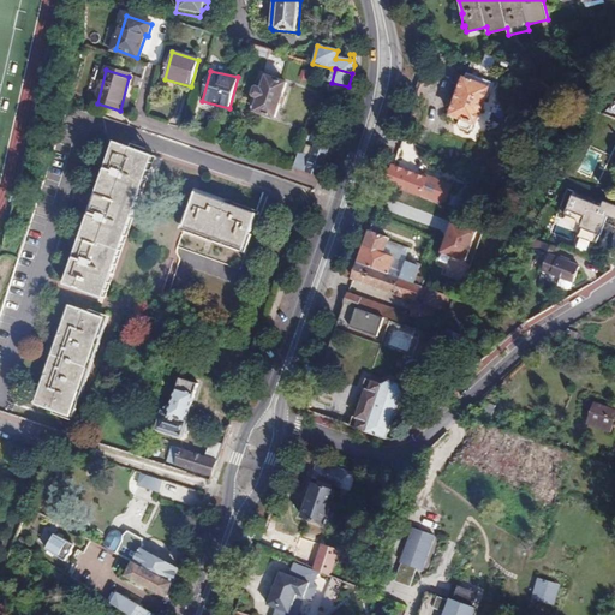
[(488,82),(466,73),(464,78),(458,81),(448,106),(452,111),(449,114),(458,118),(455,121),(459,126),(465,127),(471,127),(472,123),(476,124),(489,88),(485,87),(488,82)]
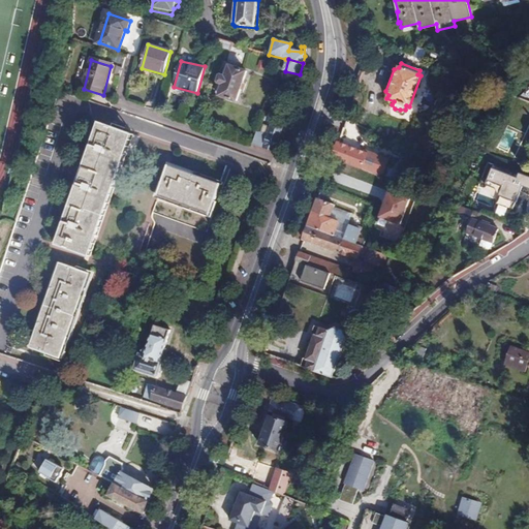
[(236,100),(246,70),(230,65),(229,66),(225,64),(222,74),(220,74),(219,81),(220,81),(217,92),(221,94),(221,95),(236,100)]
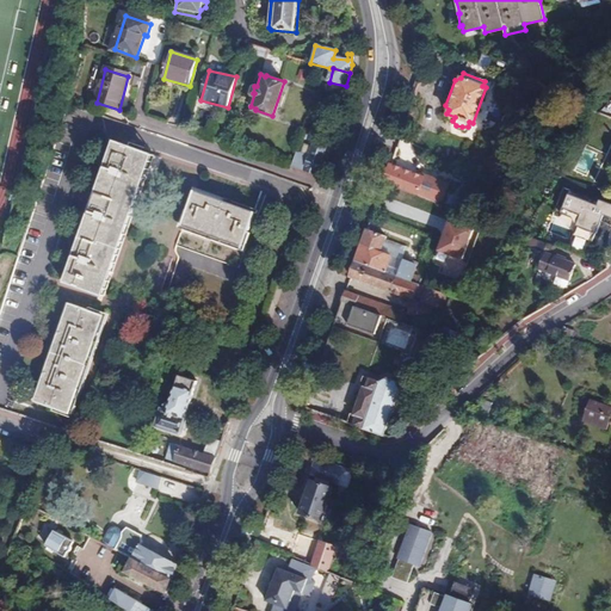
[(153,153),(115,140),(68,282),(105,294),(153,153)]
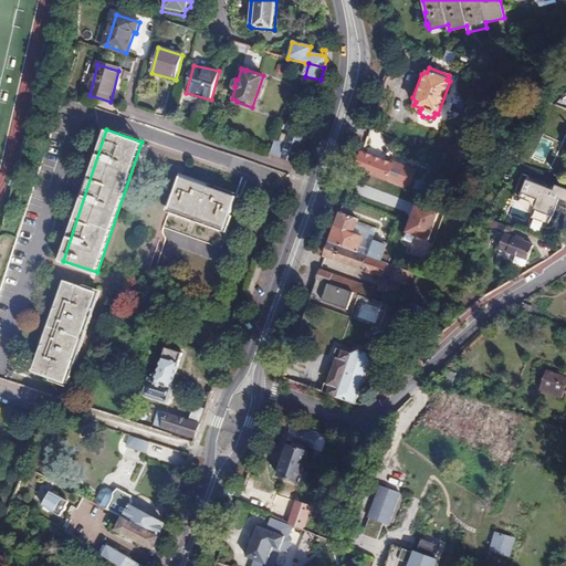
[(272,155),(293,163),(302,137),(290,133),(286,145),(272,140),(268,154),(272,155)]
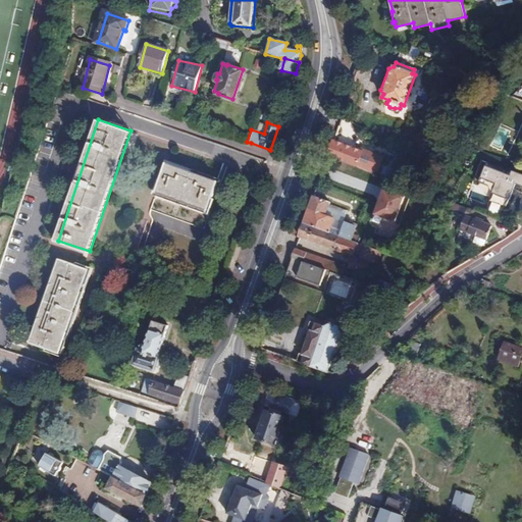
[(333,141),(327,157),(355,167),(374,173),(381,156),(362,149),(361,151),(333,141)]
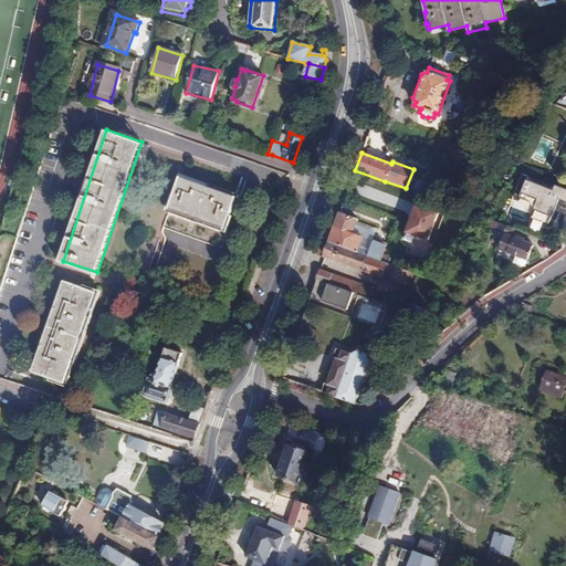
[(234,195),(181,176),(165,224),(221,243),(227,227),(223,226),(234,195)]
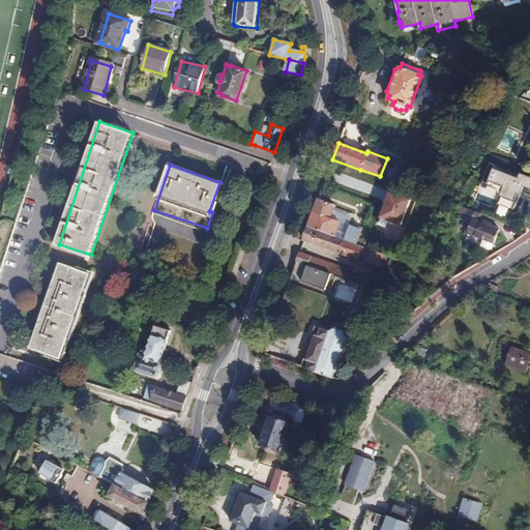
[(529,176),(521,174),(520,177),(494,169),(490,183),(504,188),(500,202),(527,210),(529,202),(529,176)]
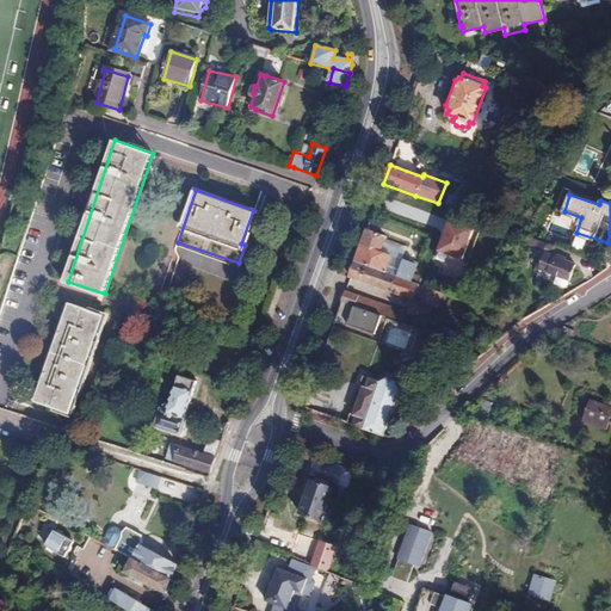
[(450,218),(430,266),(458,278),(479,230),(450,218)]
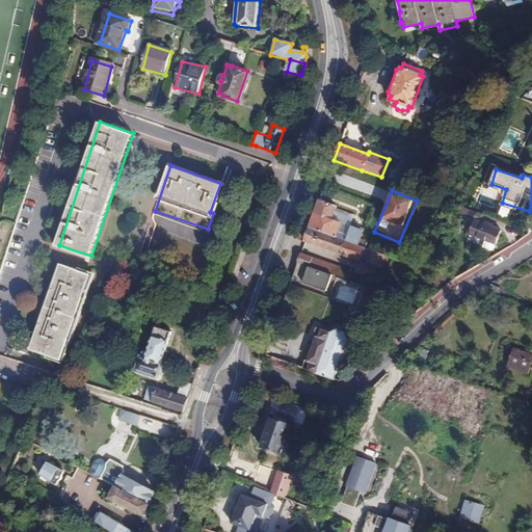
[(495,208),(498,200),(481,194),(478,203),(495,208)]
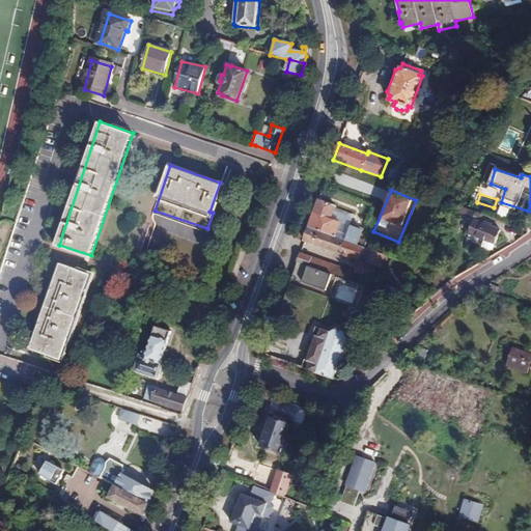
[(319,199),(309,227),(335,236),(339,223),(331,220),(336,205),(319,199)]
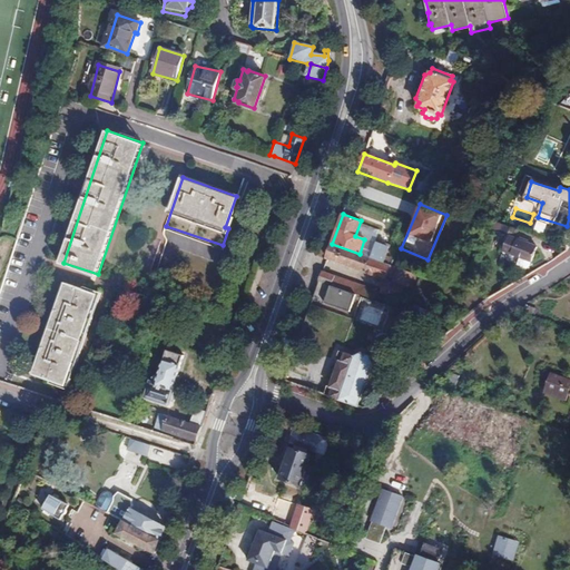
[(518,239),(521,231),(507,225),(503,234),(511,237),(507,251),(524,257),(522,265),(529,268),(533,265),(540,248),(518,239)]
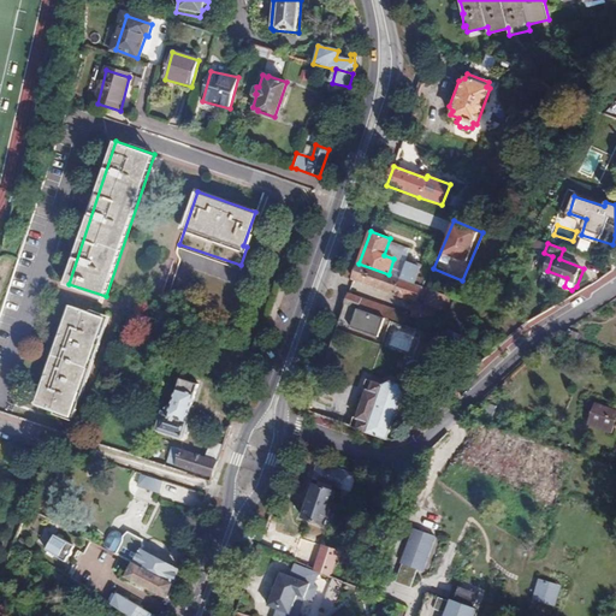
[(407,261),(401,278),(413,282),(419,265),(407,261)]
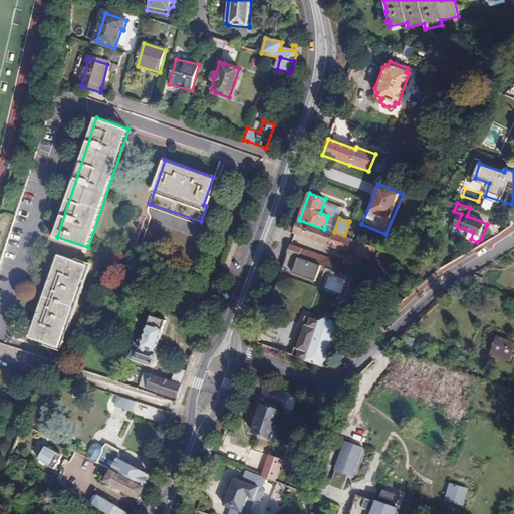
[(370,258),(374,246),(347,237),(344,235),(334,232),(324,229),(299,220),(297,225),(295,233),(339,249),(339,248),(348,251),(349,249),(352,250),(354,243),(357,244),(355,253),(370,258)]
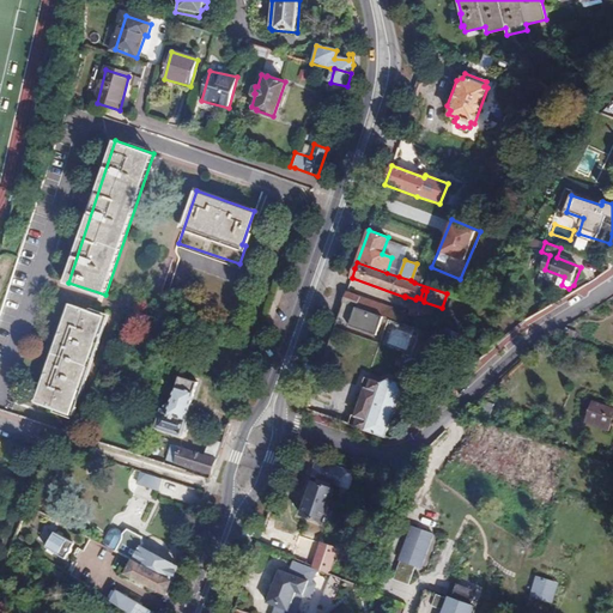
[(389,320),(399,323),(402,311),(359,296),(358,297),(346,293),(343,303),(383,317),(389,320)]
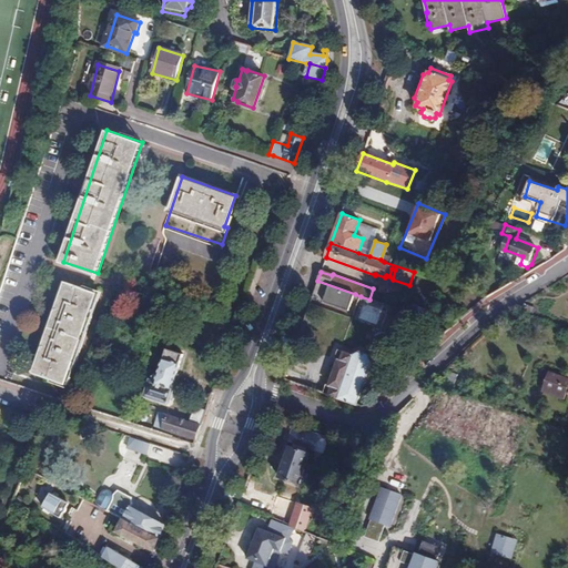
[(317,281),(312,297),(350,311),(355,294),(317,281)]
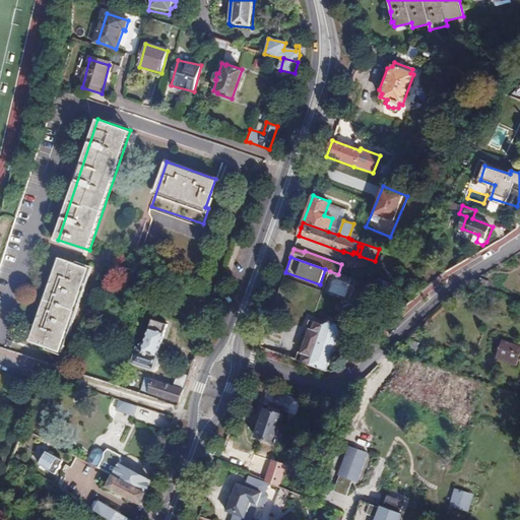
[(365,262),(351,257),(348,266),(362,271),(365,262)]
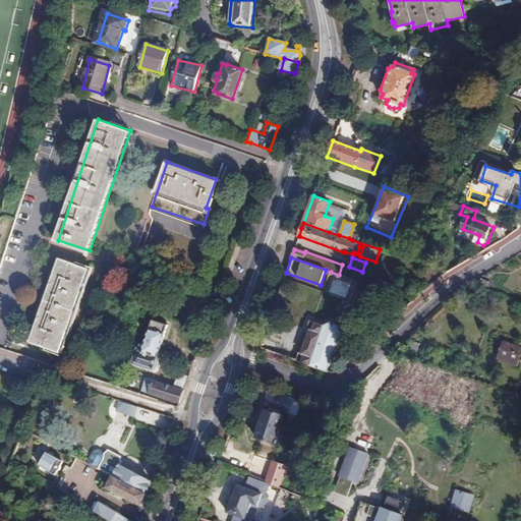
[(84,271),(55,261),(27,343),(57,352),(84,271)]
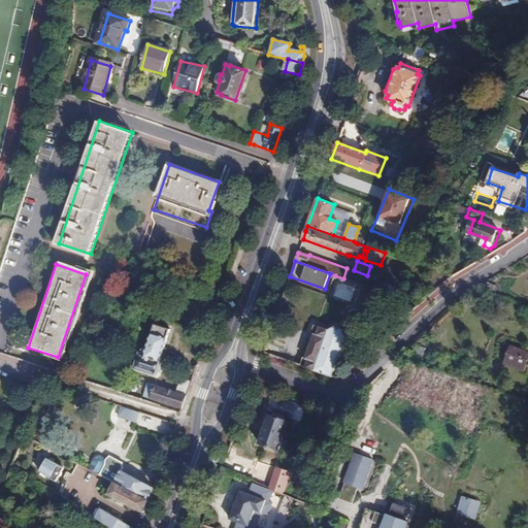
[(300,365),(330,376),(344,336),(341,328),(335,326),(329,329),(315,324),(310,334),(314,335),(310,344),(307,352),(305,359),(302,358),(300,365)]
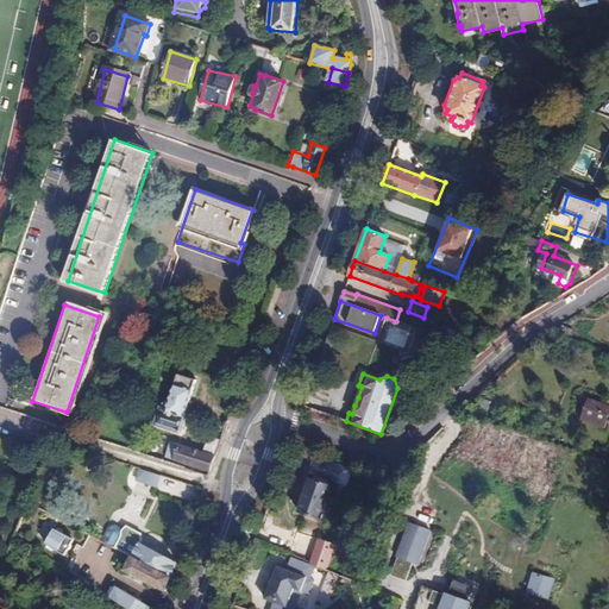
[(198,381),(180,375),(170,403),(164,406),(157,425),(180,432),(183,431),(187,421),(184,418),(198,381)]
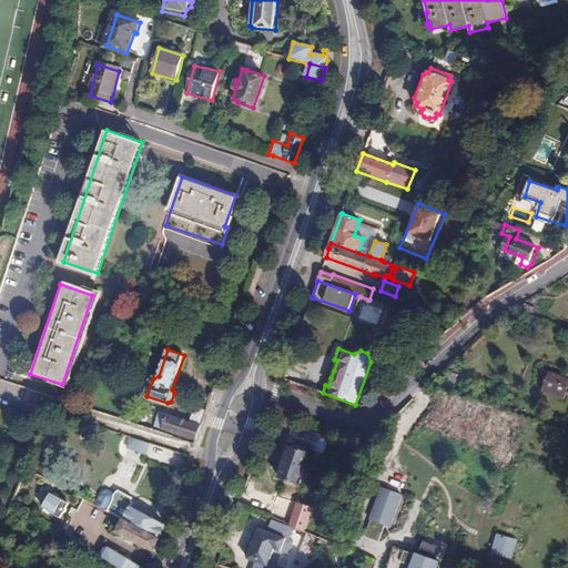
[(567,384),(567,378),(551,373),(549,378),(545,393),(563,399),(567,384)]
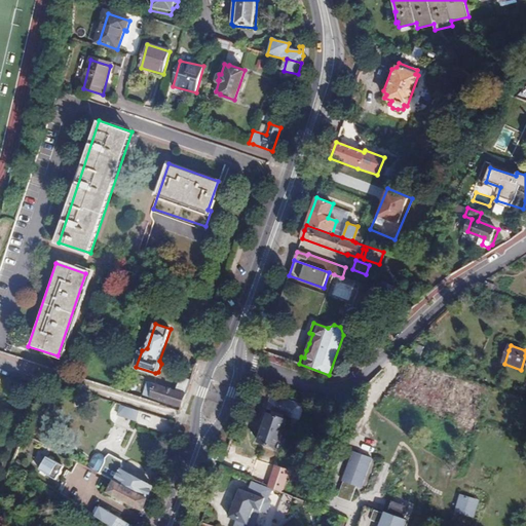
[(149,396),(181,407),(190,382),(190,381),(182,378),(178,391),(149,381),(146,390),(150,391),(149,396)]
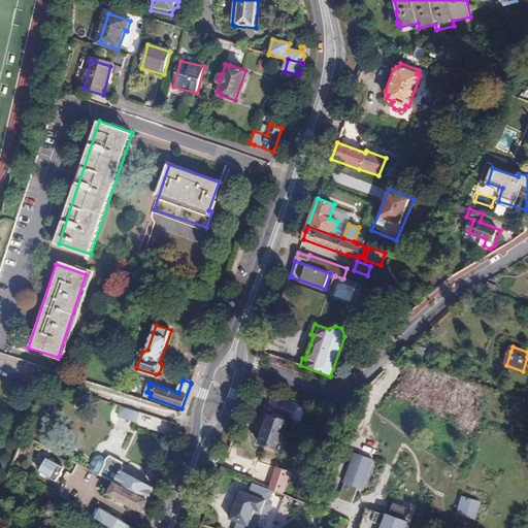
[(272,417),(270,416),(261,442),(278,449),(288,423),(284,421),(285,418),(300,423),(305,408),(273,397),(268,411),(273,414),(272,417)]
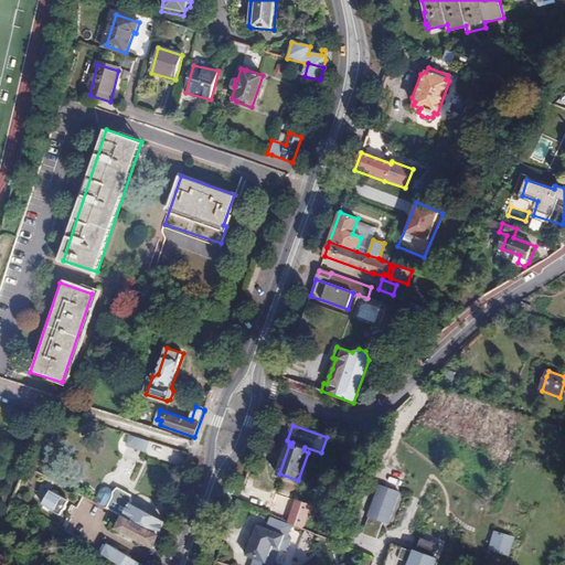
[(141,447),(144,439),(129,435),(127,444),(141,447)]
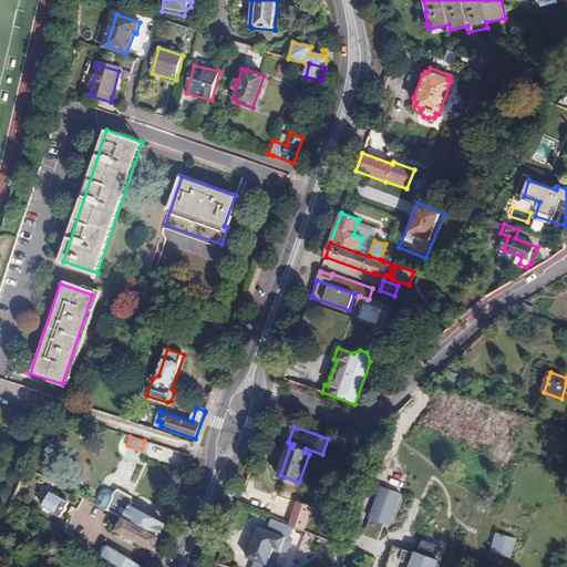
[(403,494),(383,485),(369,518),(371,519),(364,535),(379,540),(385,524),(390,526),(403,494)]
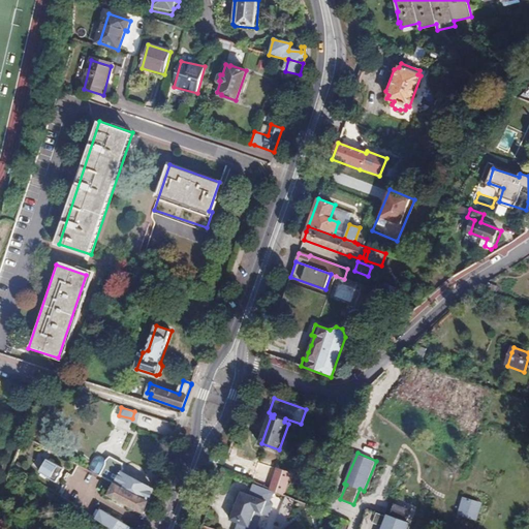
[(150,501),(154,488),(124,472),(122,474),(106,466),(105,466),(106,464),(107,461),(105,458),(102,456),(98,457),(96,459),(91,470),(99,474),(115,483),(150,501)]
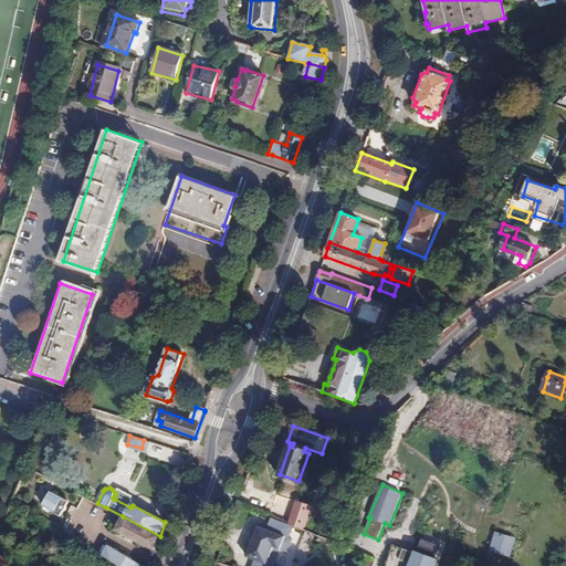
[(67,500),(51,491),(49,494),(48,495),(45,496),(44,498),(43,499),(43,501),(44,503),(42,506),(58,516),(61,511),(62,512),(63,512),(64,512),(65,511),(66,509),(66,507),(65,506),(64,504),(67,500)]
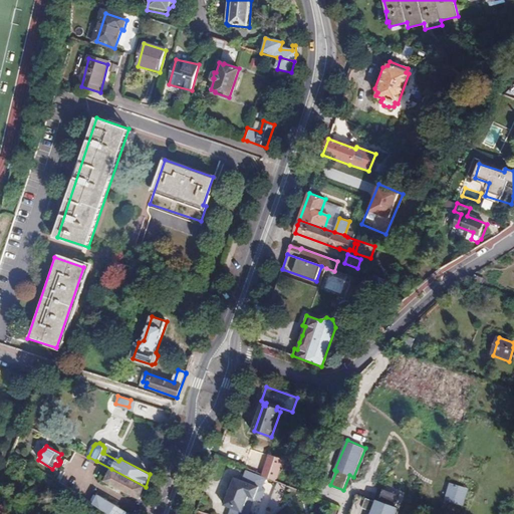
[(268,456),(262,473),(274,478),(280,460),(268,456)]
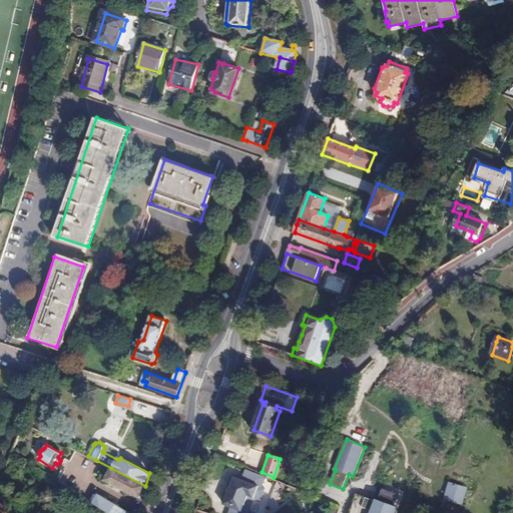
[(140,497),(145,486),(111,468),(106,480),(140,497)]
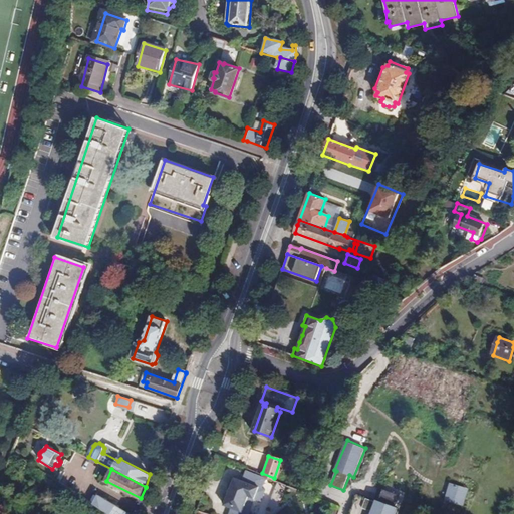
[(244,481),(236,477),(225,505),(246,513),(248,513),(255,499),(261,502),(266,490),(263,488),(267,477),(248,471),(244,481)]
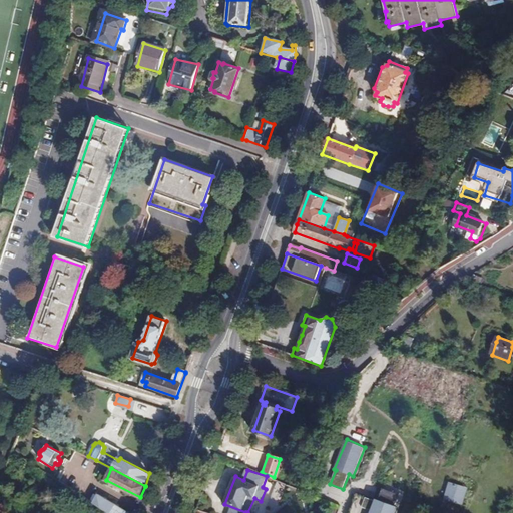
[(462,506),(467,487),(449,482),(444,500),(462,506)]
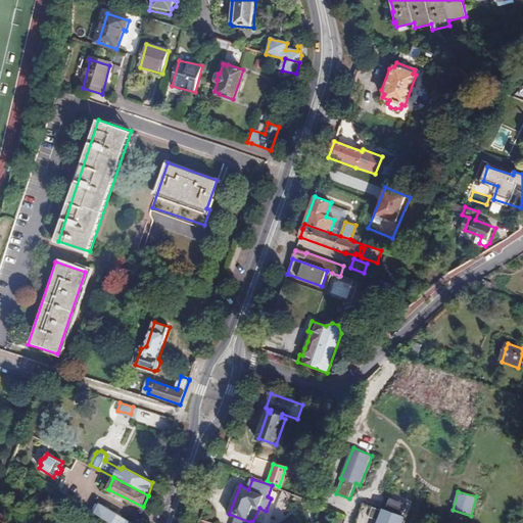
[(131,522),(98,503),(94,513),(111,522),(131,522)]
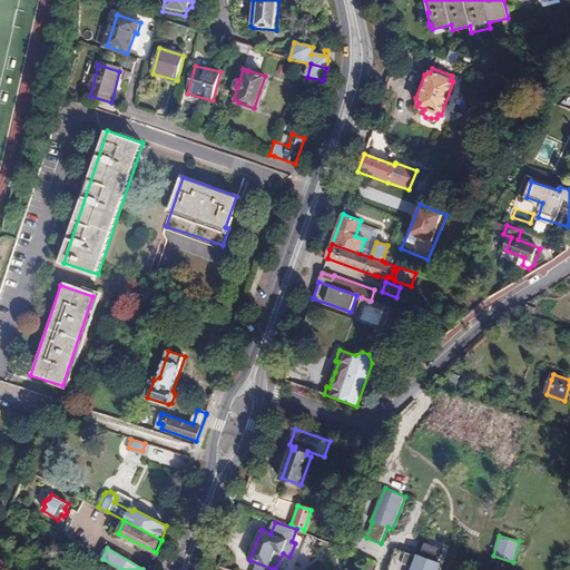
[(440,569),(443,563),(419,554),(418,557),(408,553),(403,564),(413,568),(412,569),(440,569)]
